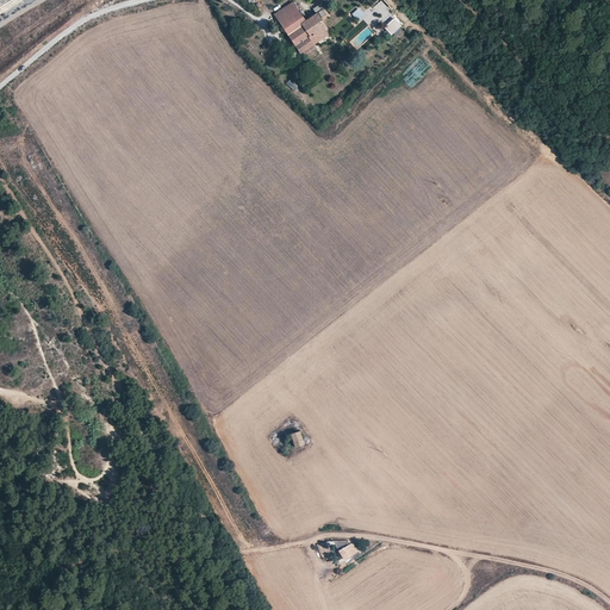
[(274,13),(300,54),(319,41),(331,33),(317,12),(305,20),(293,1),(274,13)]
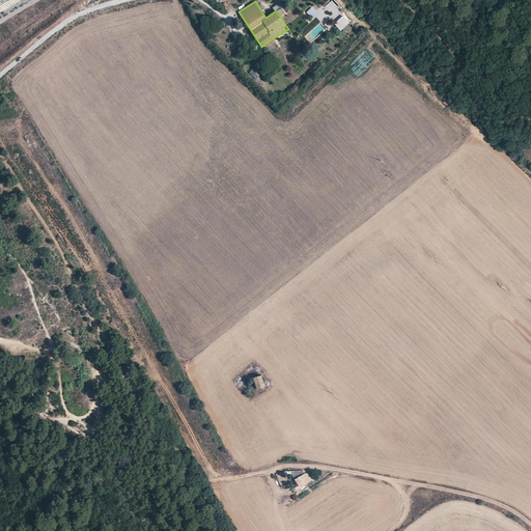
[(335,24),(338,27),(346,20),(343,16),(335,24)]
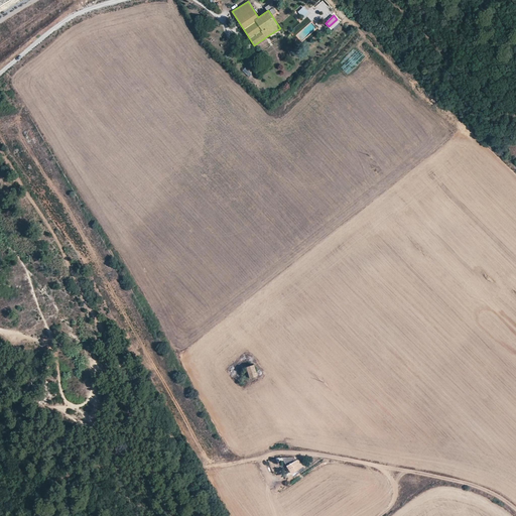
[(280,28),(270,34),(272,37),(282,30),(280,28)]
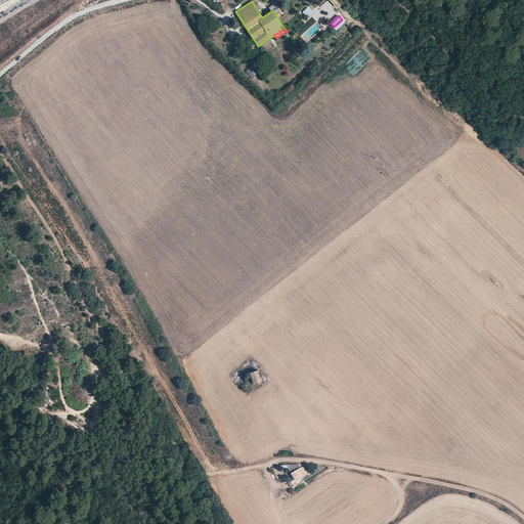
[(250,373),(254,384),(261,382),(258,370),(250,373)]
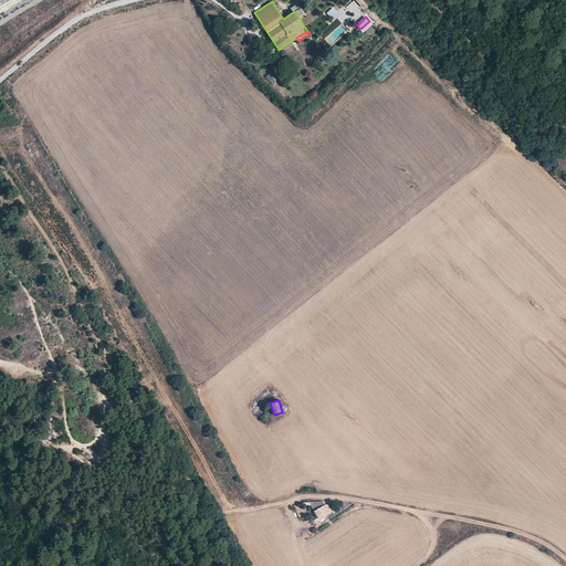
[(315,511),(321,519),(332,511),(327,504),(326,504),(322,506),(315,511)]
